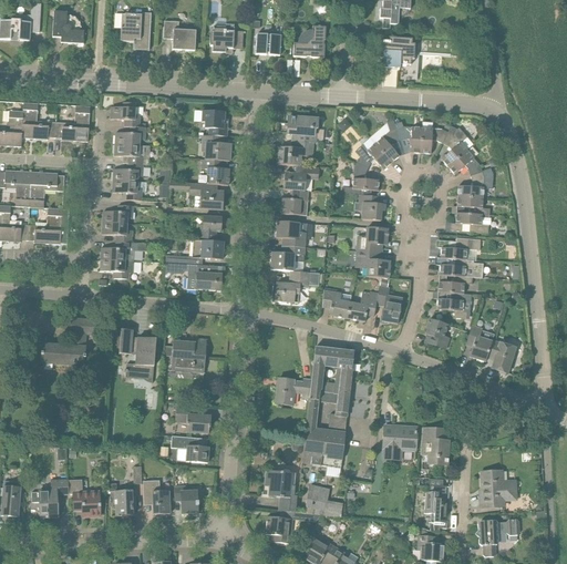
[(382,0),(382,7),(380,7),(379,17),(394,18),(399,16),(404,12),(406,8),(408,0),(382,0)]
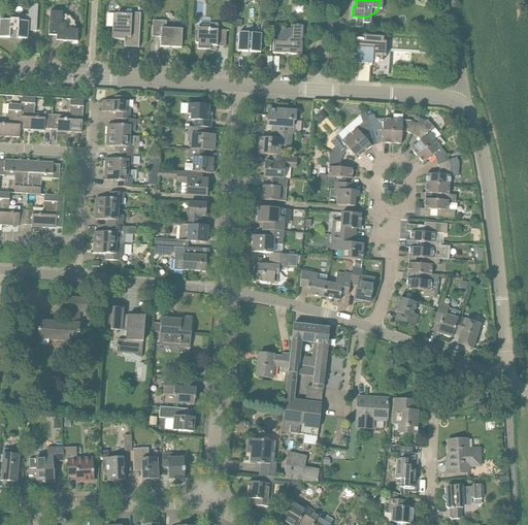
[(9,11),(8,18),(0,17),(0,34),(28,36),(28,28),(36,29),(38,2),(29,1),(28,12),(9,11)]
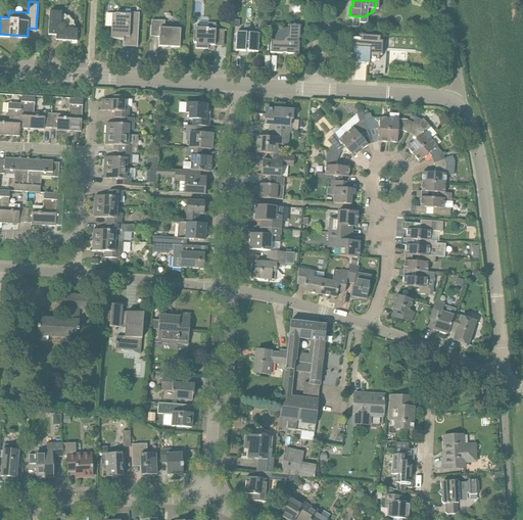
[(61,9),(49,9),(48,33),(56,33),(55,38),(77,39),(77,28),(75,27),(75,24),(74,19),(72,16),(68,14),(64,12),(61,12),(61,9)]
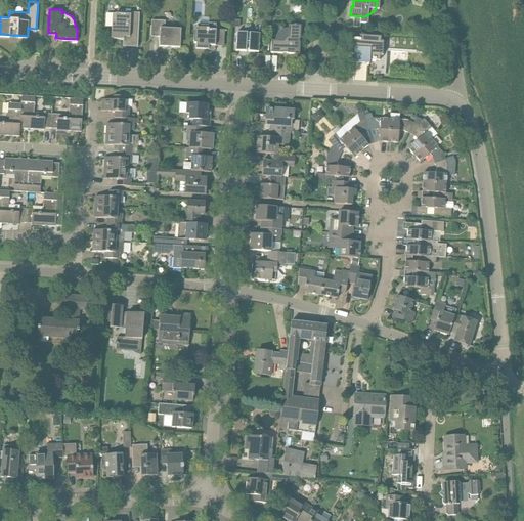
[(112,11),(111,37),(127,37),(126,42),(137,43),(139,12),(112,11)]
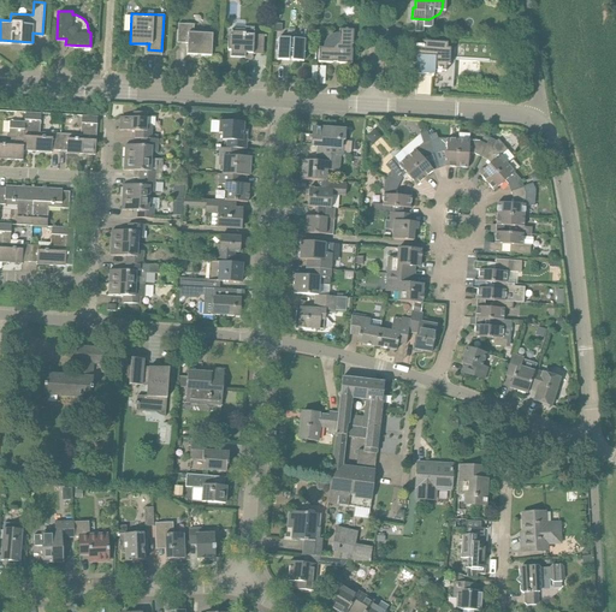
[(178,22),(177,40),(188,41),(187,52),(212,53),(213,31),(194,30),(194,22),(178,22)]
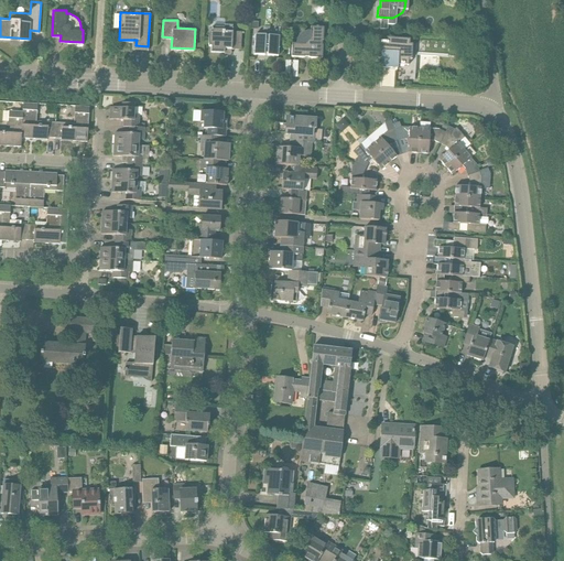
[(208,43),(208,44),(209,44),(210,44),(210,50),(231,51),(231,47),(240,47),(241,30),(232,30),(232,25),(212,24),(212,30),(210,30),(209,30),(208,33),(208,34),(208,36),(208,40),(208,41),(208,42),(208,43)]
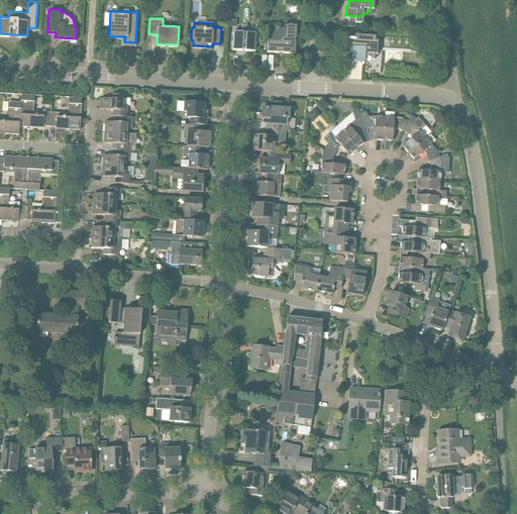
[(272,37),(272,38),(268,37),(267,49),(295,52),(297,23),(285,22),(284,26),(283,26),(282,27),(280,27),(279,28),(278,28),(277,29),(276,30),(275,30),(274,31),(274,32),(273,33),(273,34),(272,36),(272,37)]
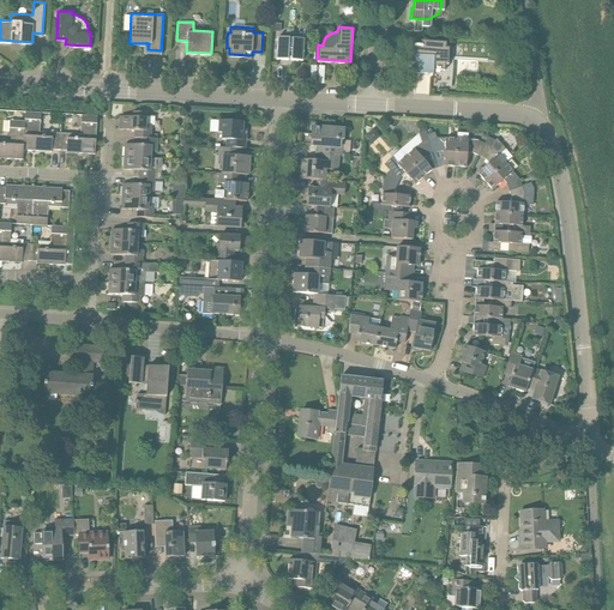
[(277,35),(276,56),(288,58),(288,55),(292,55),(292,58),(302,59),(304,36),(277,35)]
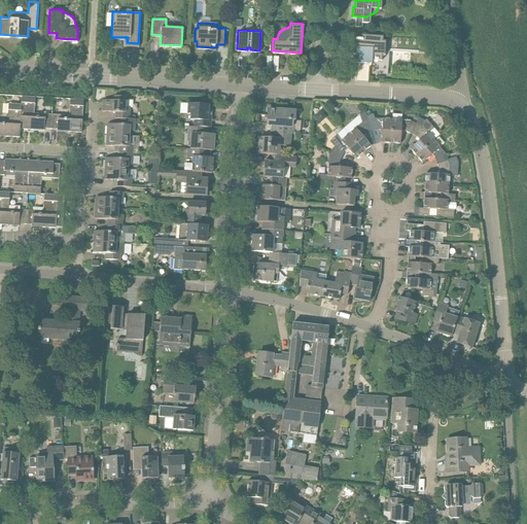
[(351,37),(350,53),(356,53),(356,61),(371,62),(371,66),(388,67),(389,48),(424,51),(425,37),(361,33),(361,37),(355,37),(351,37)]
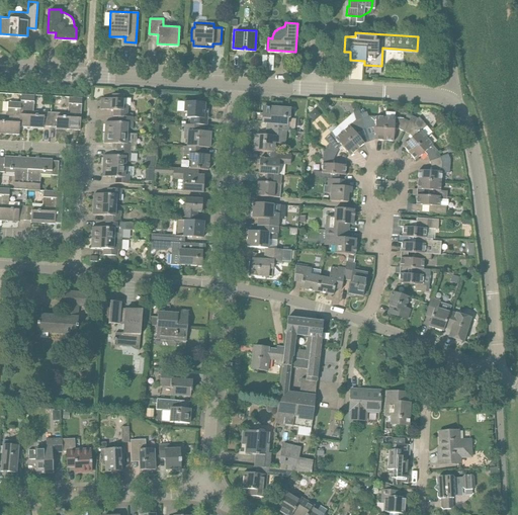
[(44,124),(50,124),(51,110),(33,109),(34,93),(21,92),(20,100),(19,124),(44,125),(44,124)]
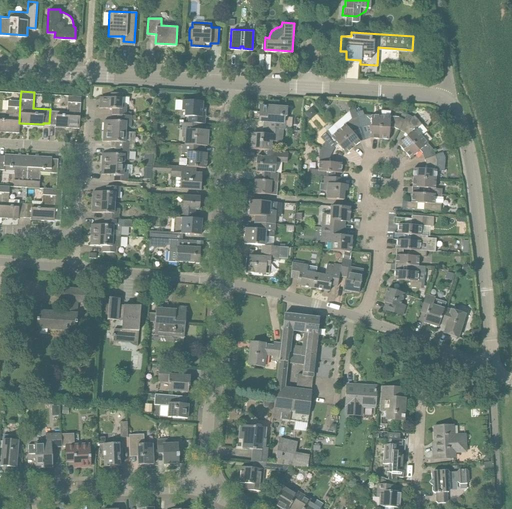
[(118,113),(126,113),(126,102),(122,102),(123,91),(111,91),(111,95),(100,95),(100,106),(113,107),(112,113),(118,113)]
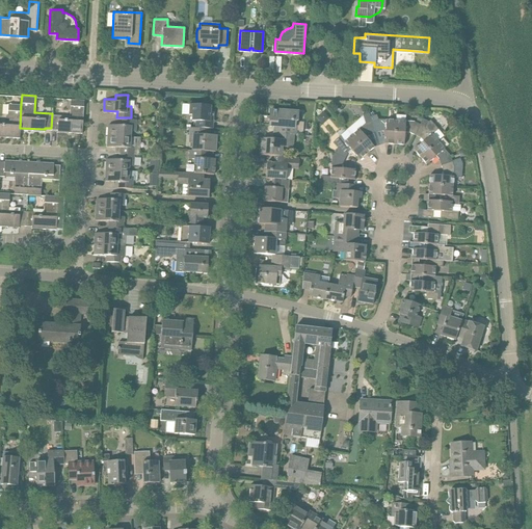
[(52,113),(51,128),(58,128),(57,130),(82,132),(84,99),(71,98),(70,114),(52,113)]
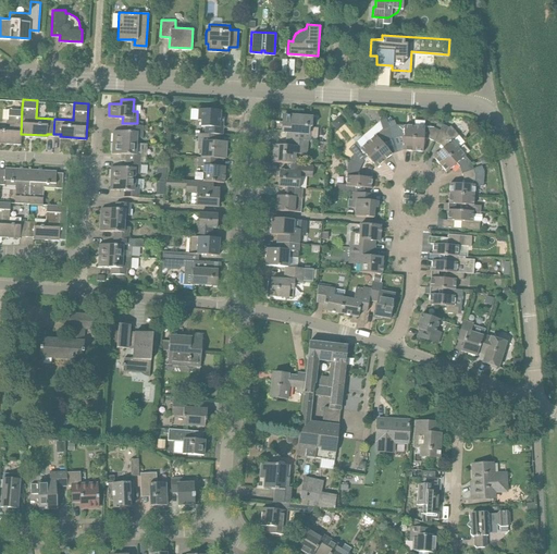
[(0,140),(21,143),(21,134),(22,108),(9,107),(8,124),(0,123),(0,140)]
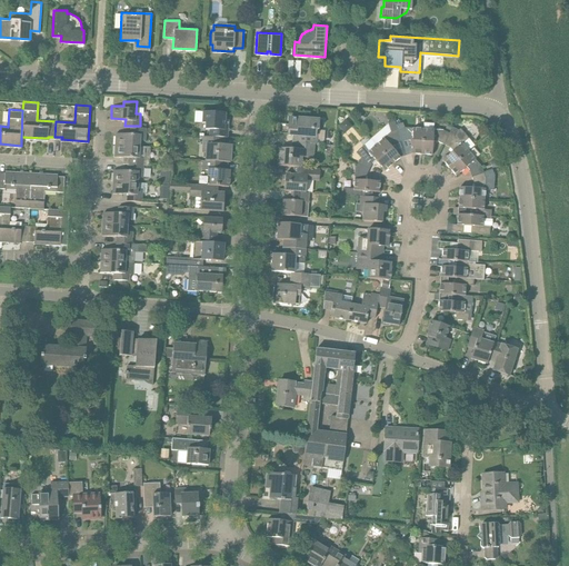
[(209,135),(219,135),(227,136),(228,118),(225,118),(226,111),(202,109),(202,121),(206,121),(205,127),(210,128),(209,135)]
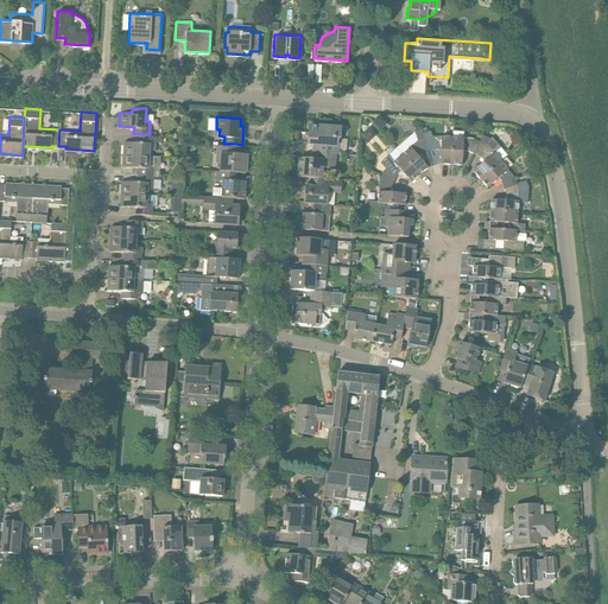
[(314,148),(336,151),(339,152),(340,137),(341,126),(309,124),(308,141),(314,141),(314,148)]
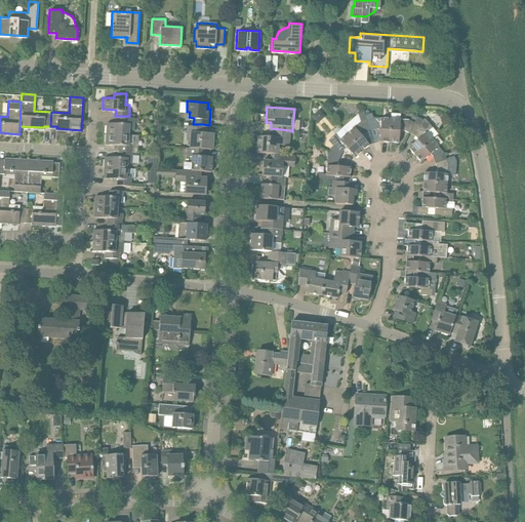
[(379,139),(390,141),(391,117),(372,116),(371,111),(365,113),(370,128),(376,126),(376,128),(380,128),(379,139)]
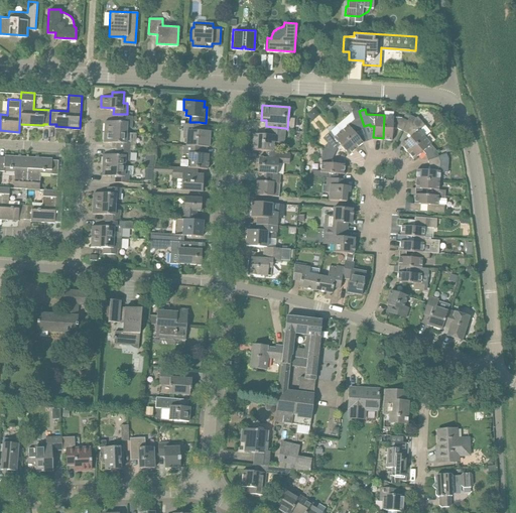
[(384,109),(384,115),(383,138),(392,139),(392,127),(396,128),(396,126),(402,129),(407,119),(402,116),(392,115),(393,109),(384,109)]
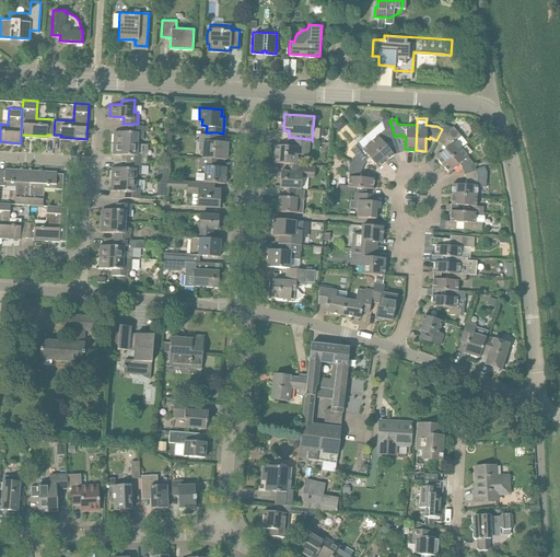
[(385,127),(370,140),(386,159),(394,152),(386,143),(388,141),(387,139),(395,137),(389,120),(389,119),(383,120),(385,127)]
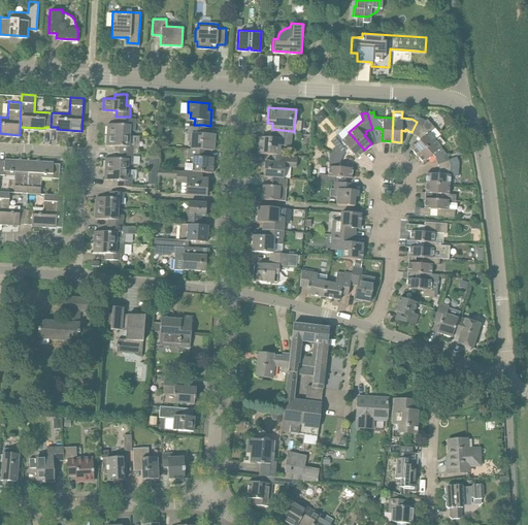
[(434,138),(434,137),(428,130),(433,125),(426,117),(425,118),(420,116),(417,122),(411,132),(418,135),(417,136),(419,139),(410,146),(417,154),(434,138)]
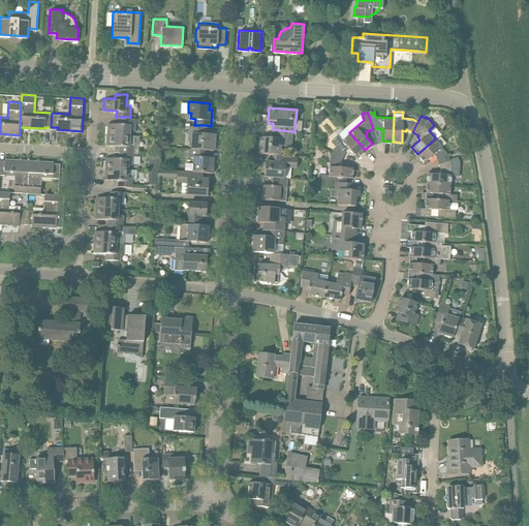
[(107,133),(130,134),(130,128),(135,129),(135,118),(130,117),(122,117),(121,123),(107,122),(107,133)]
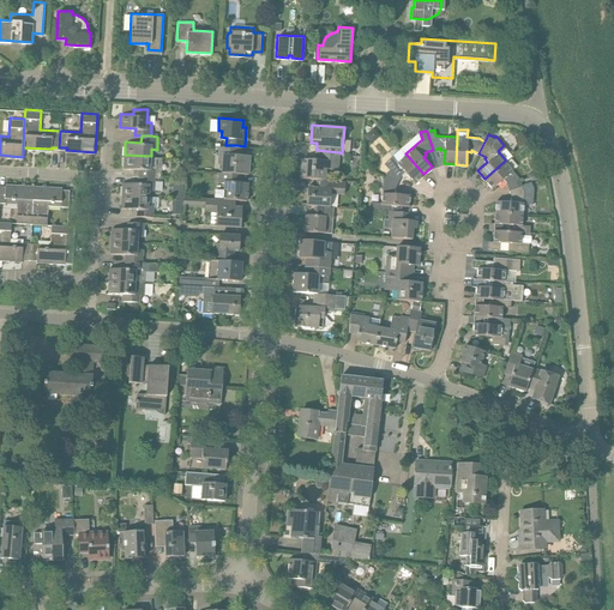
[(221,171),(241,173),(248,173),(250,155),(236,153),(236,145),(226,145),(221,145),(220,162),(221,162),(221,171)]
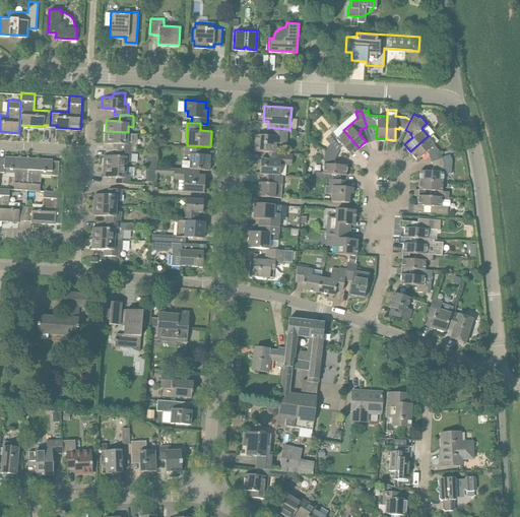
[(269,150),(275,151),(276,141),(286,142),(287,129),(268,127),(267,134),(256,133),(255,149),(269,150)]
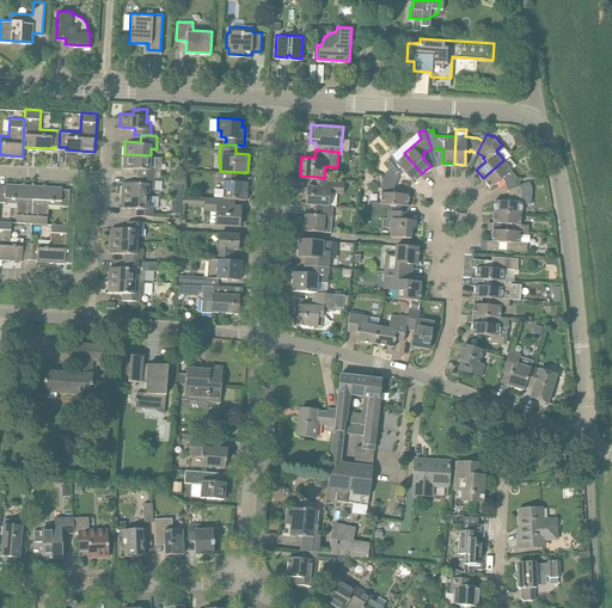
[(414,182),(422,173),(404,153),(396,160),(391,154),(383,161),(389,167),(385,173),(397,179),(401,172),(402,174),(405,171),(414,182)]
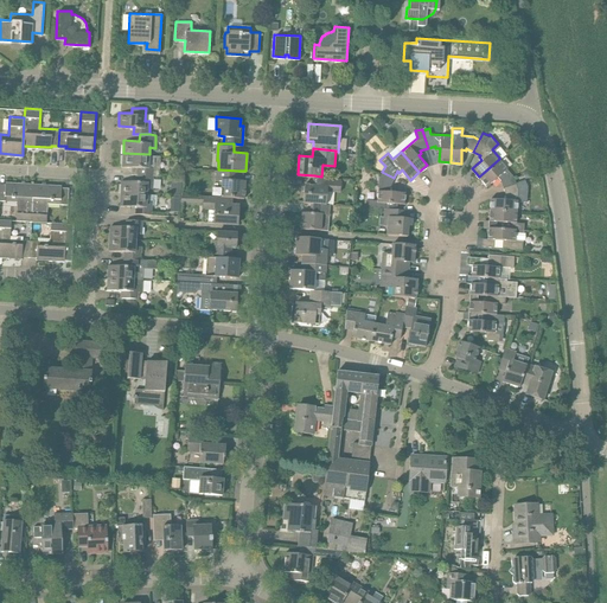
[(132,173),(138,173),(153,174),(154,161),(149,160),(149,154),(123,153),(122,165),(132,166),(132,173)]
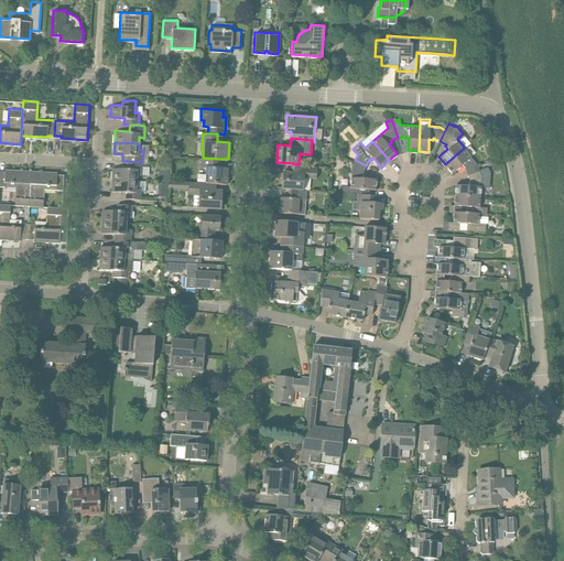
[(469,165),(477,163),(464,148),(445,164),(452,172),(461,164),(464,168),(468,164),(469,165)]
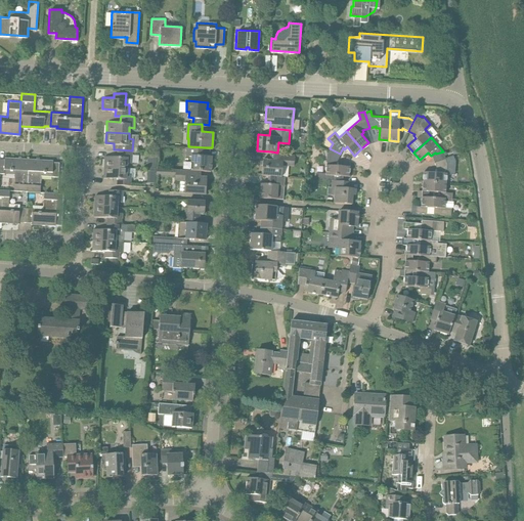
[(190,169),(200,169),(211,170),(211,155),(205,155),(206,147),(188,146),(187,146),(186,155),(191,155),(190,169)]
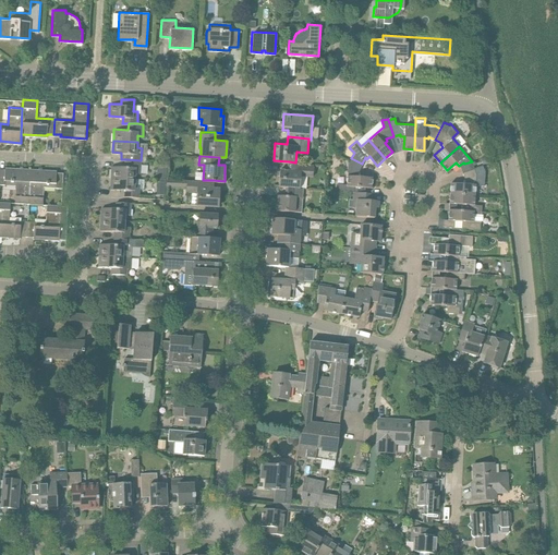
[(355,191),(355,184),(372,185),(373,176),(360,175),(361,170),(359,170),(362,164),(351,158),(348,165),(347,182),(337,182),(336,189),(353,190),(355,191)]
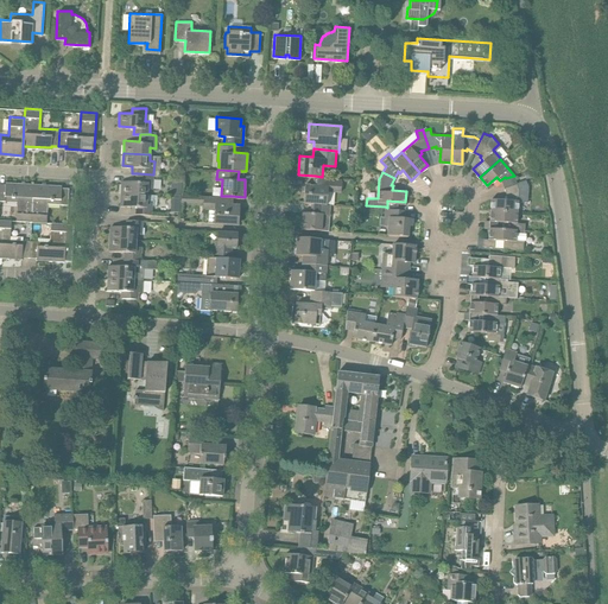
[(121,192),(147,194),(147,186),(153,188),(153,175),(138,173),(137,180),(122,179),(121,192)]
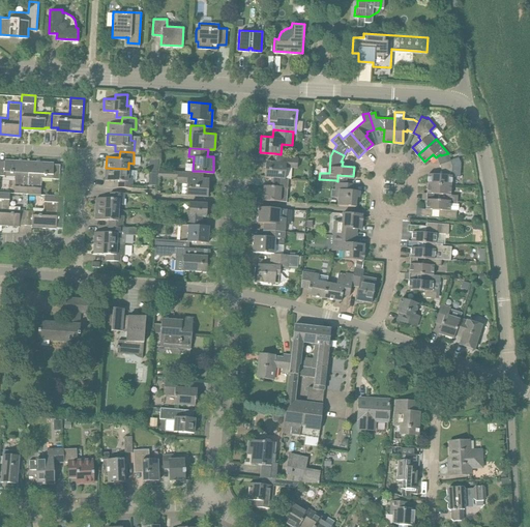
[(264,176),(271,176),(285,177),(286,166),(297,167),(298,155),(281,154),(274,153),(273,160),(265,159),(264,176)]
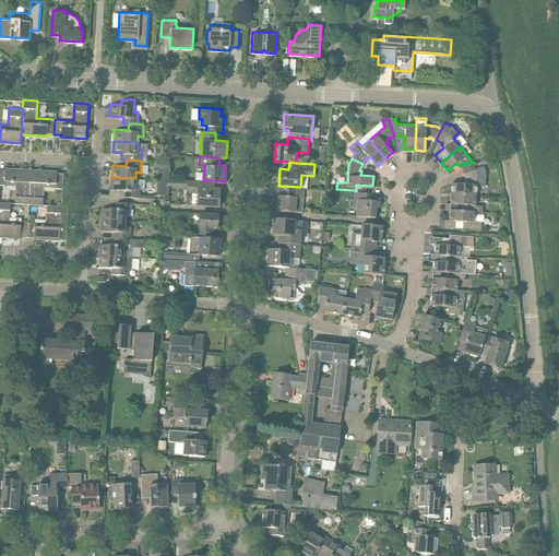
[(476,193),(476,184),(485,184),(485,170),(484,165),(463,172),(465,178),(464,178),(463,182),(451,181),(451,191),(476,193)]
